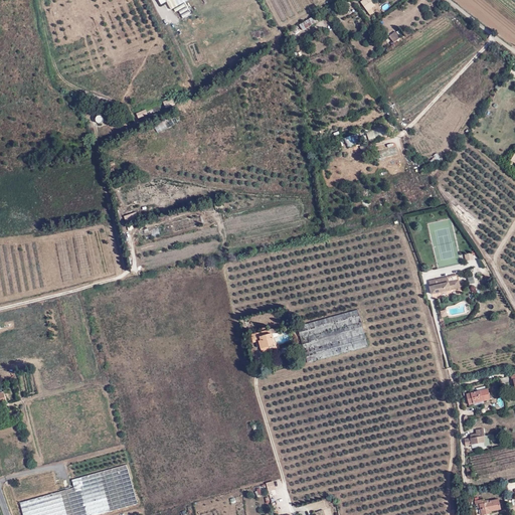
[(165,0),(172,10),(189,0),(165,0)]
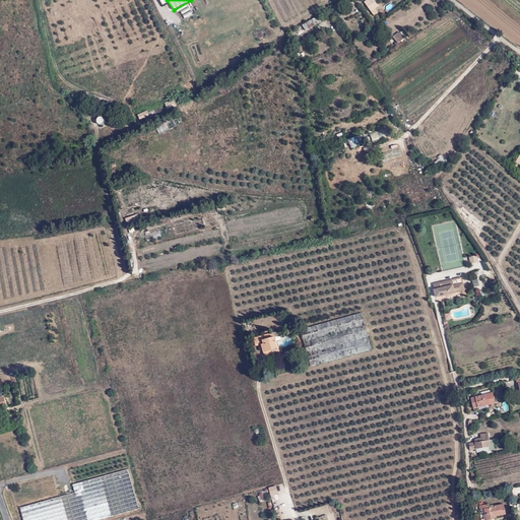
[(273,0),(284,21),(289,18),(279,0),(273,0)]
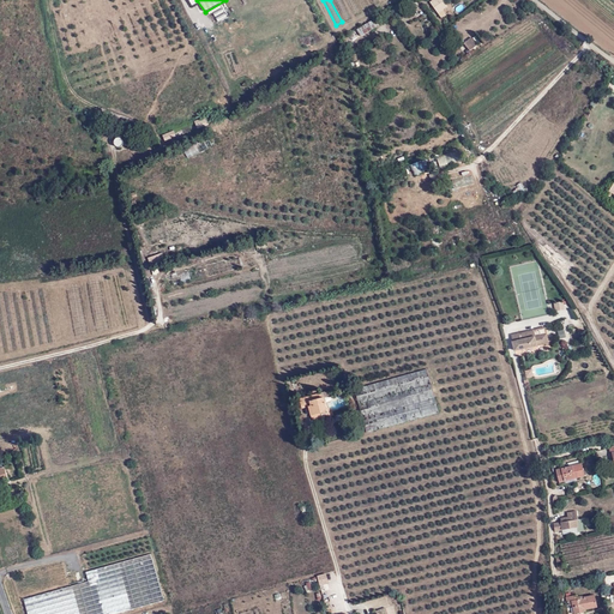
[(359,12),(353,0),(345,0),(354,14),(359,12)]
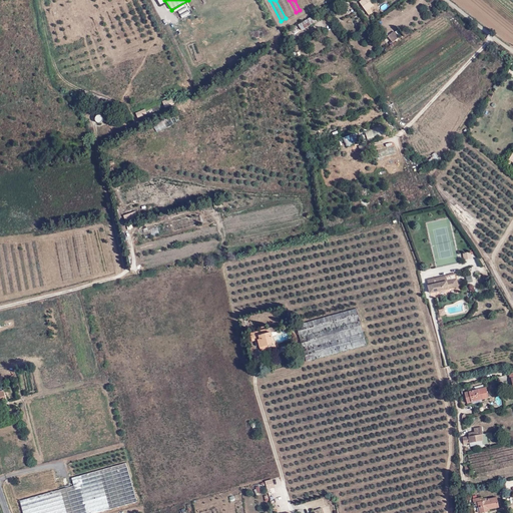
[(304,0),(298,0),(302,9),(307,6),(304,0)]
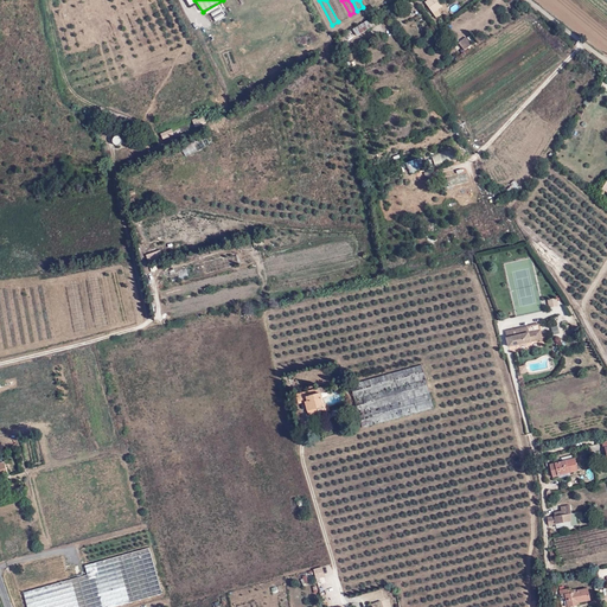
[(433,13),(442,6),(438,0),(426,0),(425,1),(433,13)]
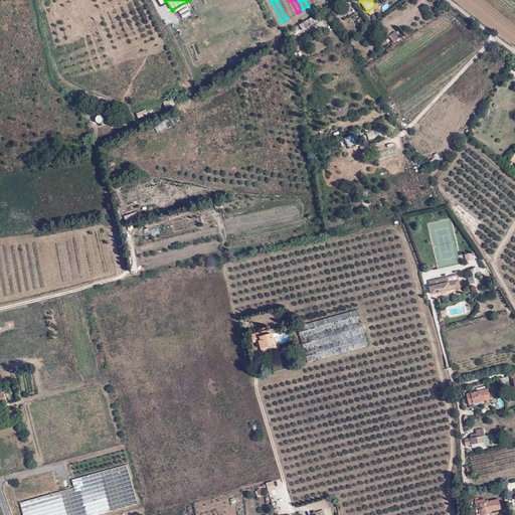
[(303,29),(316,22),(315,20),(320,18),(318,15),(316,16),(315,15),(300,24),(303,29)]
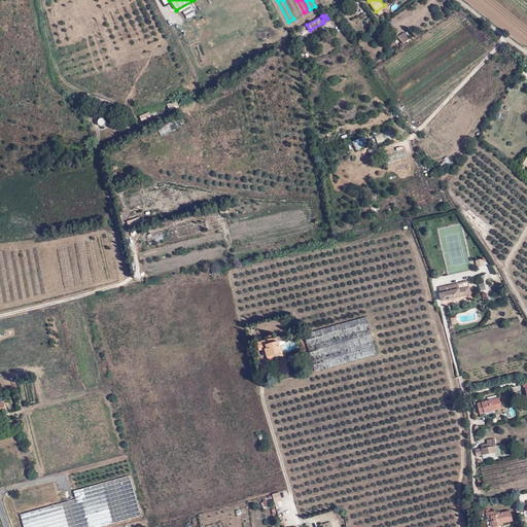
[(398,37),(405,43),(411,38),(406,32),(398,37)]
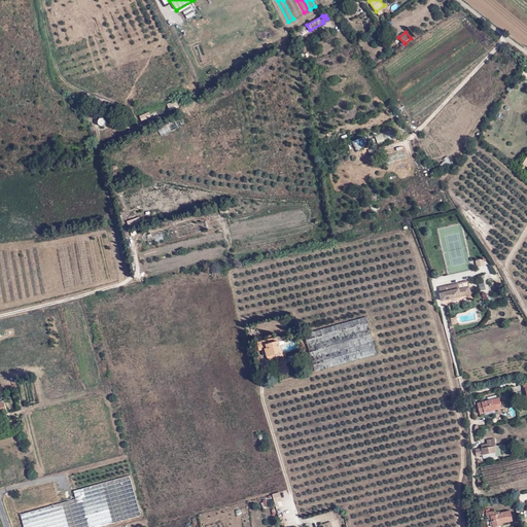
[(168,110),(179,107),(177,100),(166,103),(168,110)]
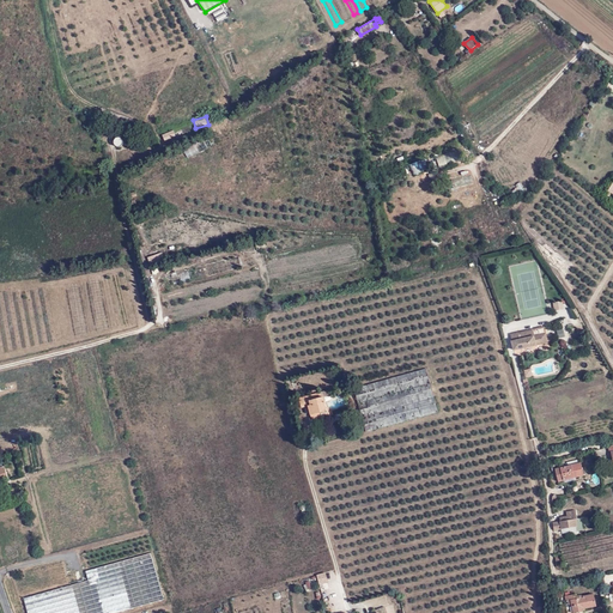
[(164,140),(176,135),(174,129),(162,134),(164,140)]
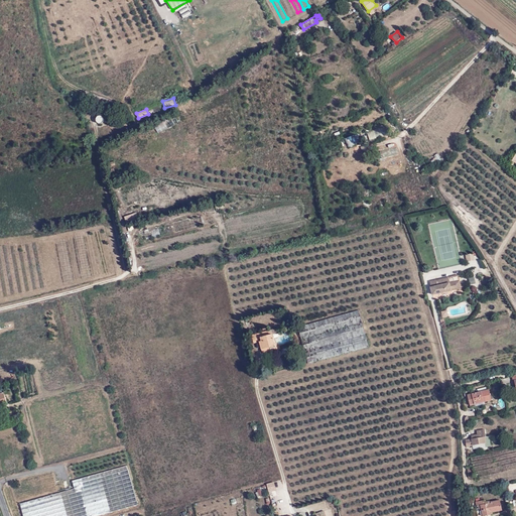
[(102,116),(100,116),(99,116),(97,117),(96,118),(96,121),(97,123),(99,124),(101,124),(102,123),(104,122),(104,119),(104,118),(102,116)]
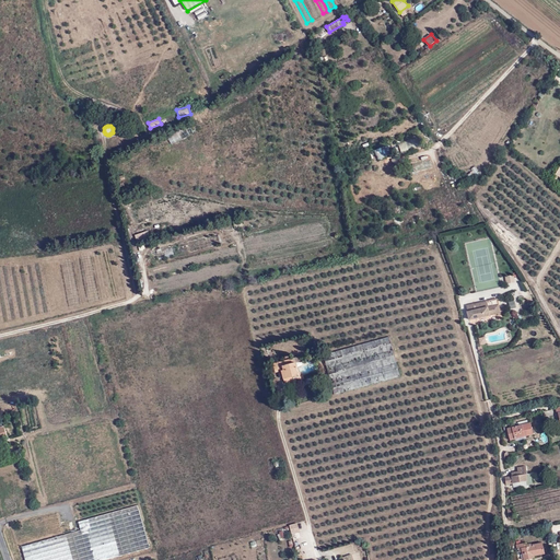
[(172,144),(194,133),(190,127),(168,137),(172,144)]
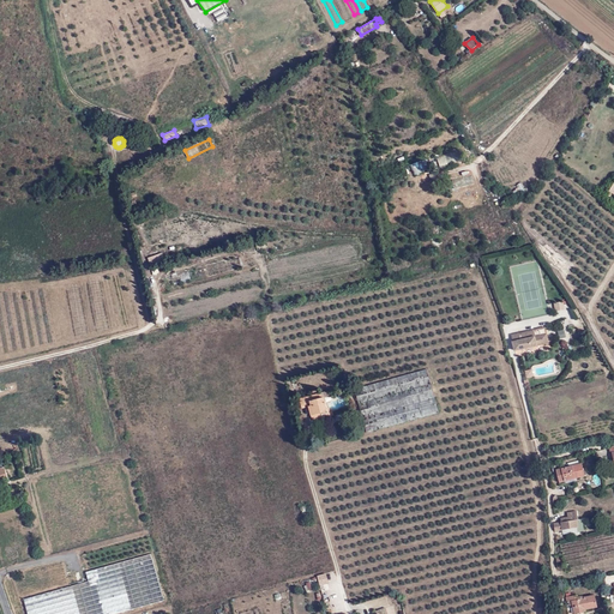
[(423,158),(409,164),(414,175),(427,169),(423,158)]
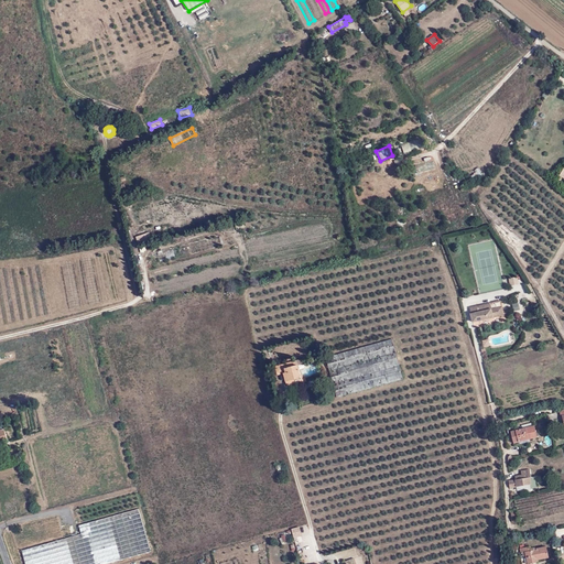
[(517,277),(509,278),(511,286),(519,284),(517,277)]
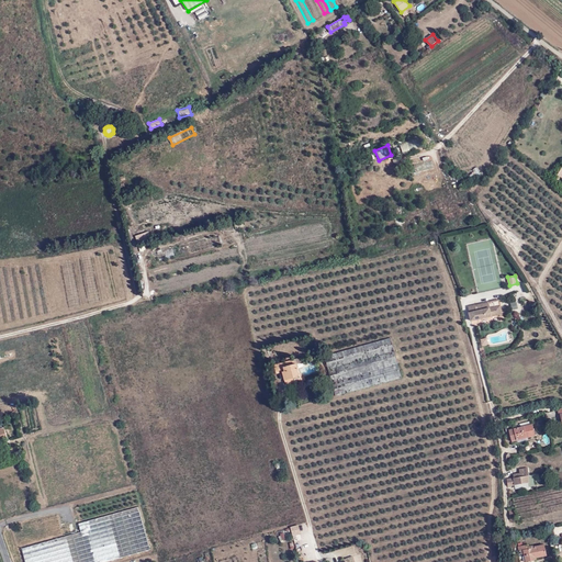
[(501,299),(469,306),(474,328),(506,319),(501,299)]
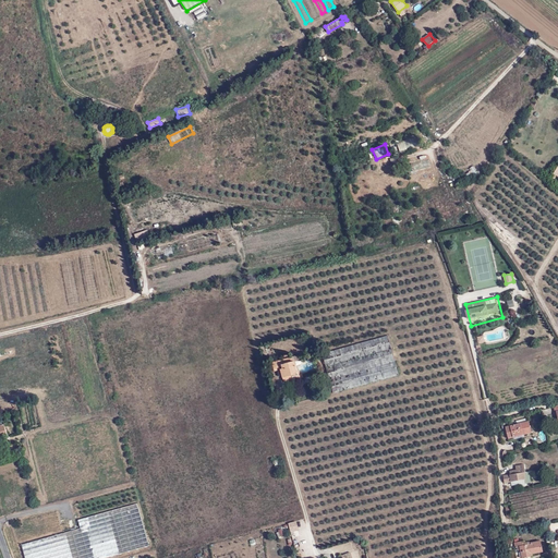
[(388,335),(320,352),(331,395),(400,376),(388,335)]
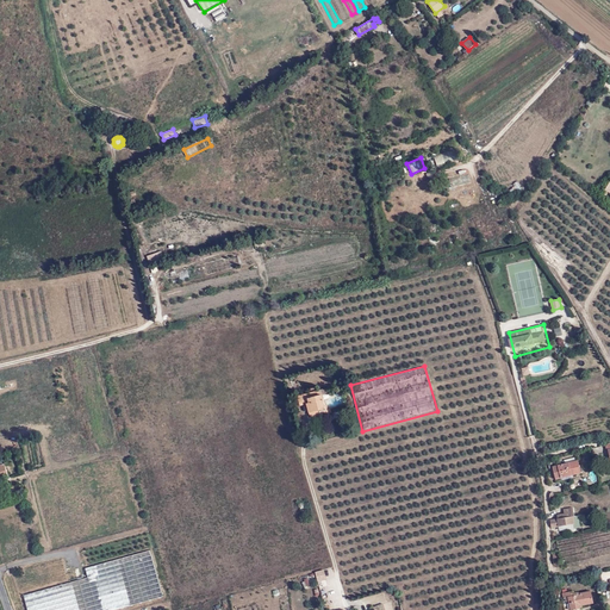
[(325,388),(294,397),(297,408),(307,404),(311,419),(322,417),(321,412),(329,410),(328,408),(323,396),(327,394),(325,388)]
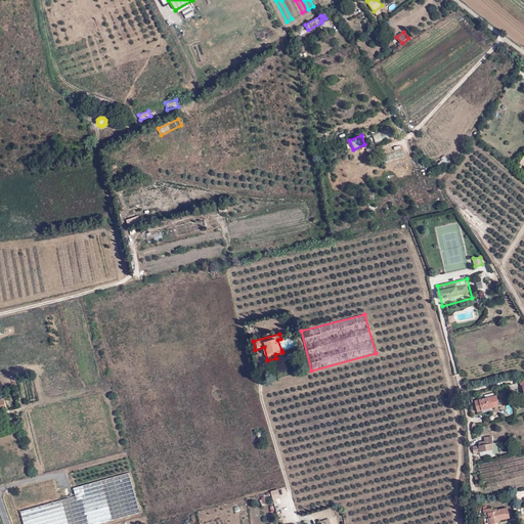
[(497,395),(475,400),(478,411),(500,406),(497,395)]
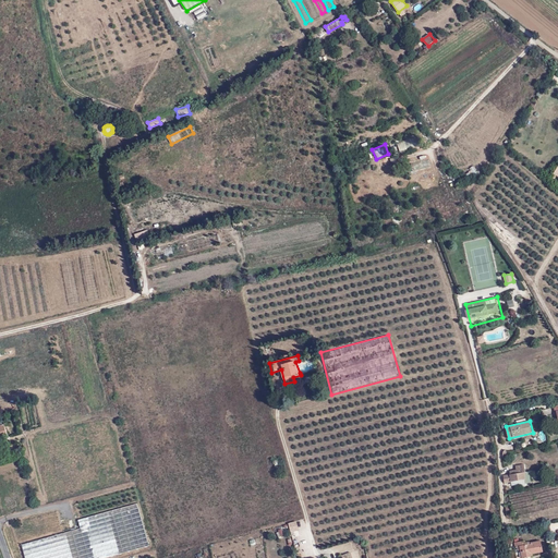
[(511,475),(505,476),(506,482),(512,481),(513,485),(532,481),(530,471),(528,471),(525,463),(516,465),(517,470),(510,471),(511,475)]
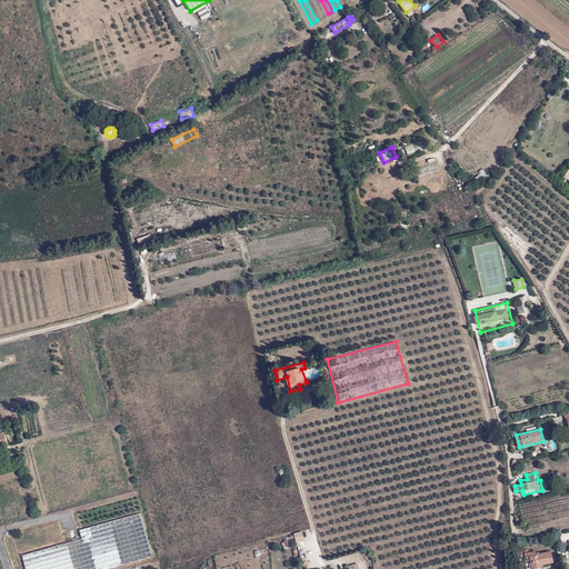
[(139,513),(79,530),(81,538),(21,556),(25,568),(108,568),(151,557),(139,513)]
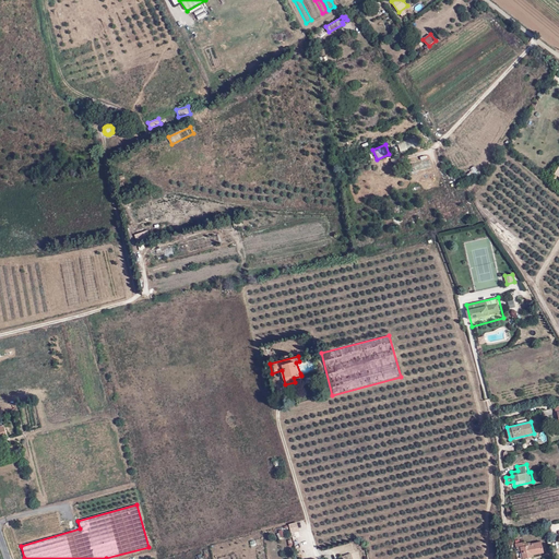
[(300,531),(296,522),(289,524),(294,538),(300,537),(298,531),(300,531)]
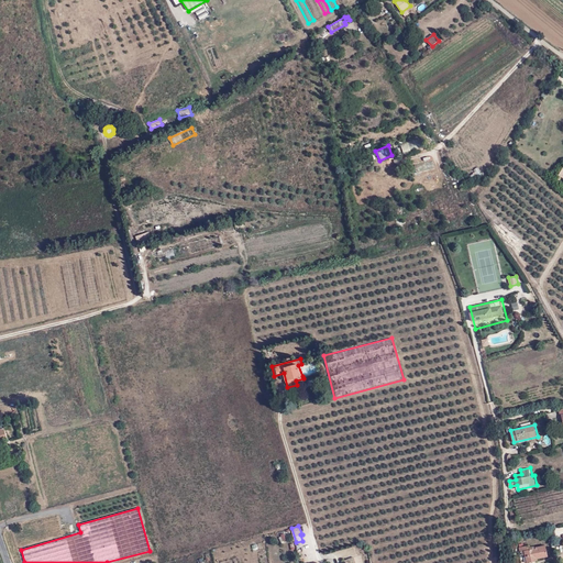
[(527,542),(519,543),(520,551),(521,551),(522,556),(526,556),(526,562),(529,562),(539,561),(538,560),(549,558),(547,544),(531,549),(530,544),(528,544),(527,542)]
